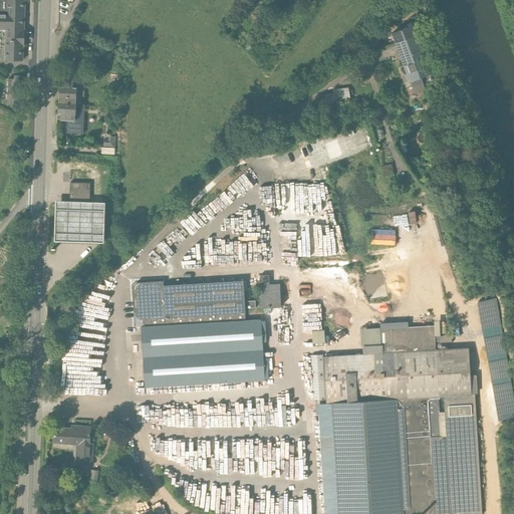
[(0,0),(0,29),(5,30),(24,30),(24,0),(0,0)]
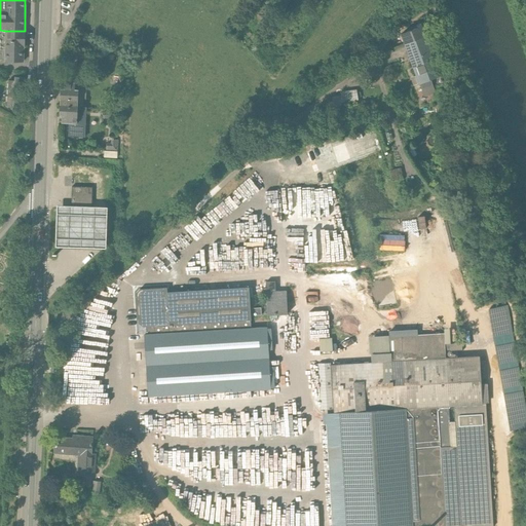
[(422,26),(402,34),(424,97),(436,92),(430,80),(440,77),(422,26)]
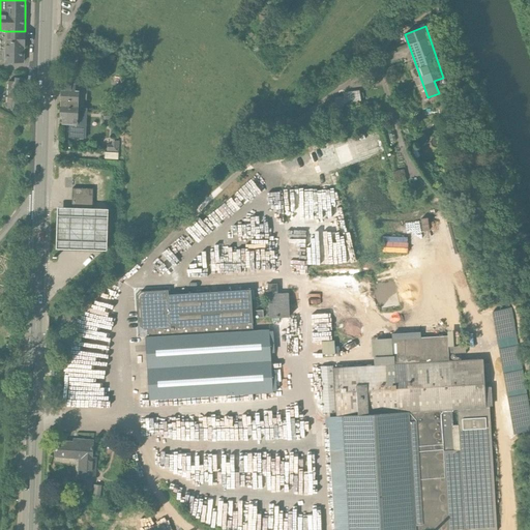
[(25,31),(5,31),(4,61),(24,62),(24,47),(25,47),(25,38),(25,31)]
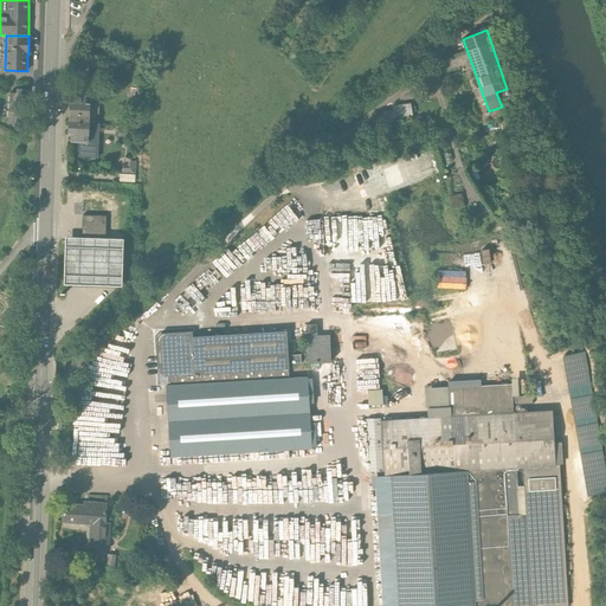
[(24,128),(25,128),(26,90),(17,89),(17,92),(10,92),(8,122),(15,122),(14,127),(17,127),(15,129),(24,130),(24,128)]
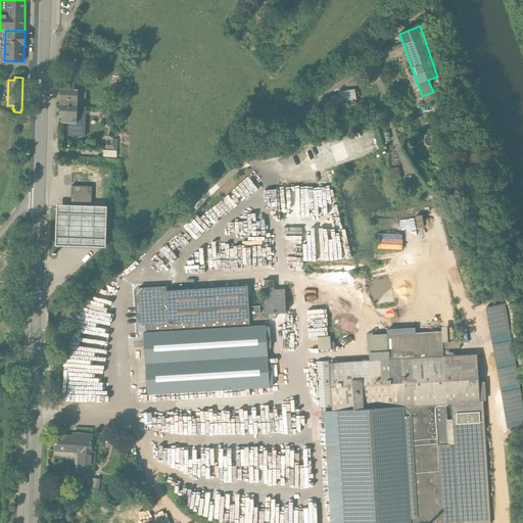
[(78,106),(82,106),(82,99),(85,99),(85,90),(82,90),(82,85),(75,82),(68,82),(63,82),(63,89),(60,89),(60,105),(78,106)]
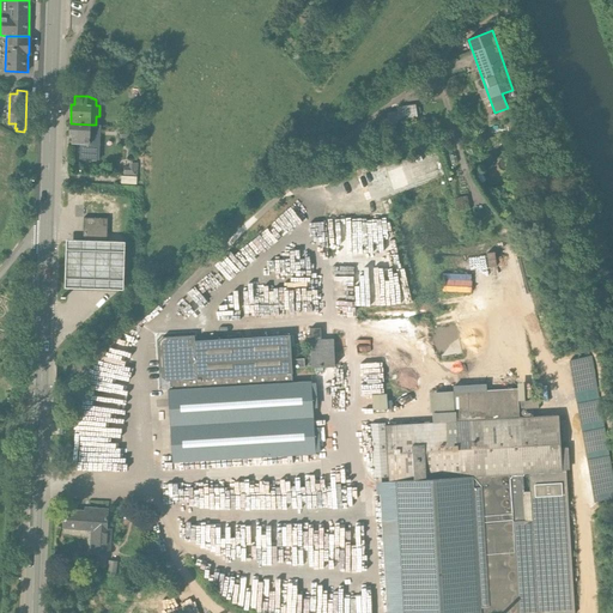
[(99,125),(96,125),(91,125),(71,123),(71,134),(73,134),(72,144),(76,144),(79,144),(79,159),(97,161),(99,125)]
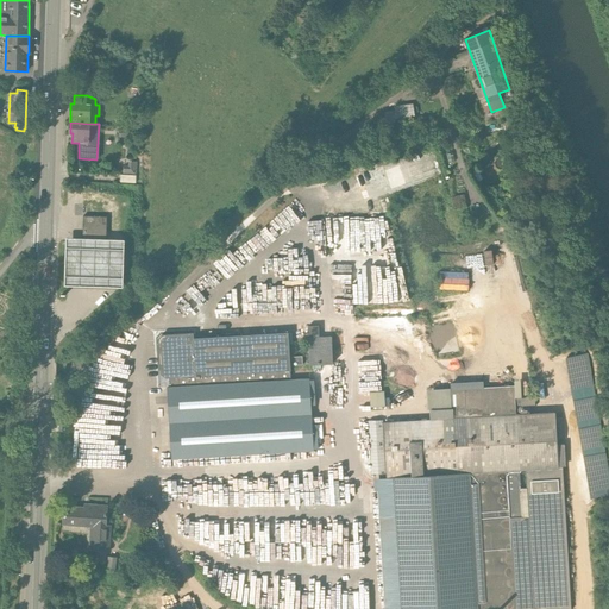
[(124,174),(136,175),(137,162),(129,162),(129,167),(124,165),(124,174)]
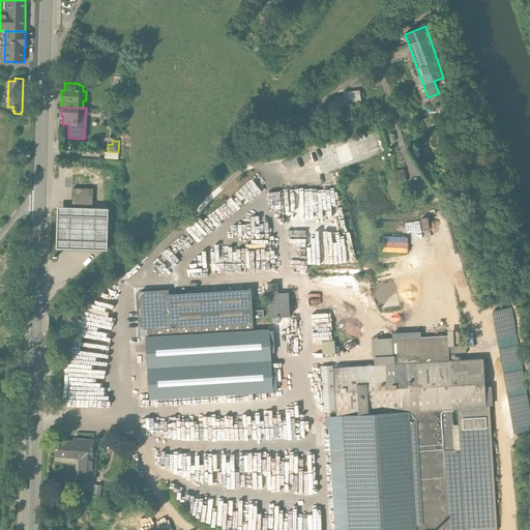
[(72,188),(71,209),(93,210),(93,188),(72,188)]
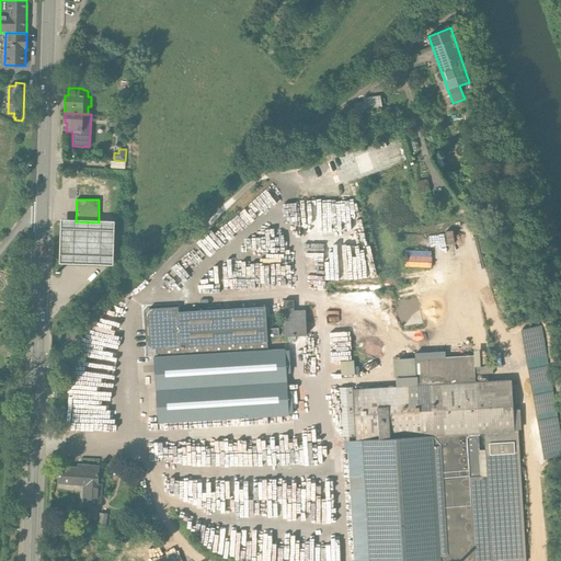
[(116,225),(61,221),(59,265),(114,268),(116,225)]
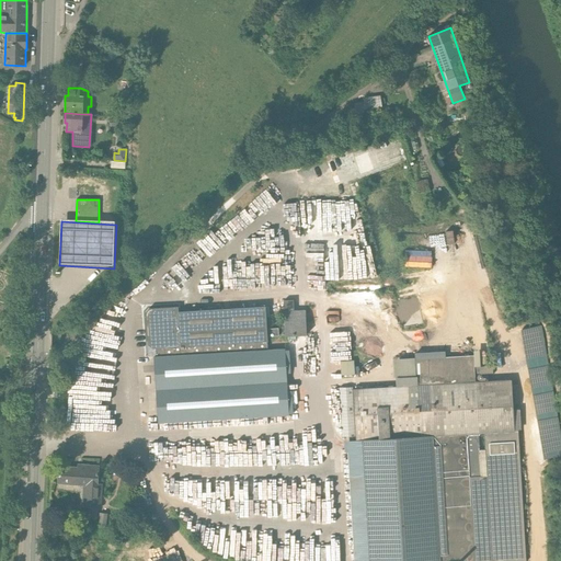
[(432,266),(433,249),(407,248),(407,265),(432,266)]
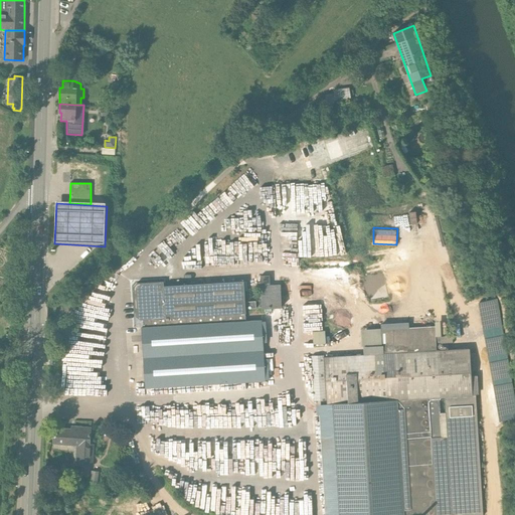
[(145,387),(266,381),(262,320),(245,321),(243,281),(164,286),(163,282),(137,283),(133,287),(135,308),(136,316),(140,320),(144,320),(144,326),(142,327),(145,387)]
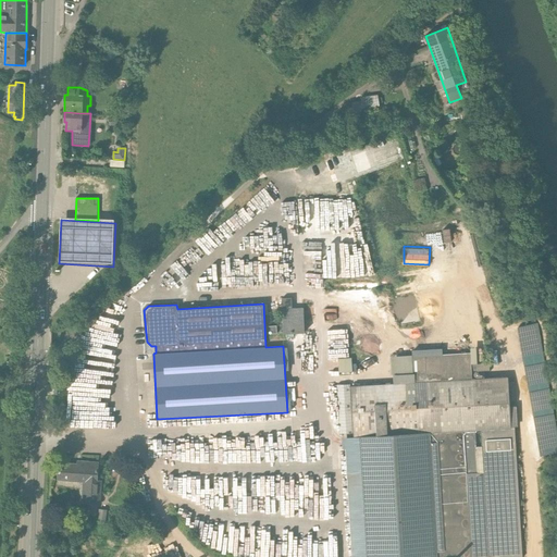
[(283,333),(305,332),(304,308),(282,309),(283,333)]
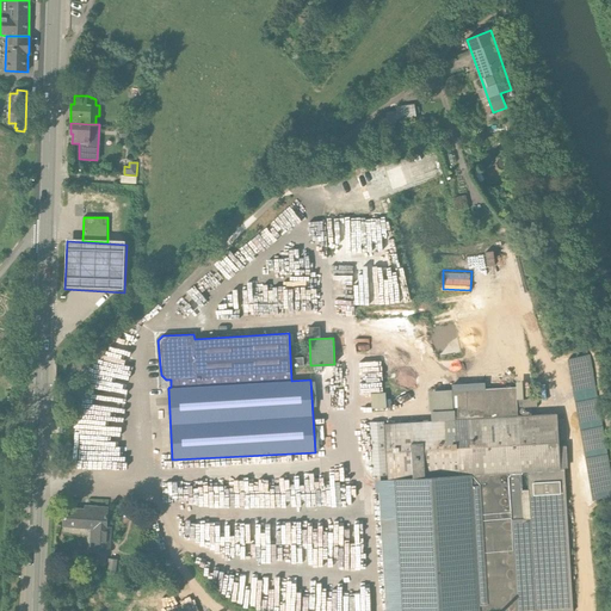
[(576,378),(590,470),(610,468),(599,389),(582,392),(581,387),(590,386),(590,383),(578,384),(578,378),(576,378)]
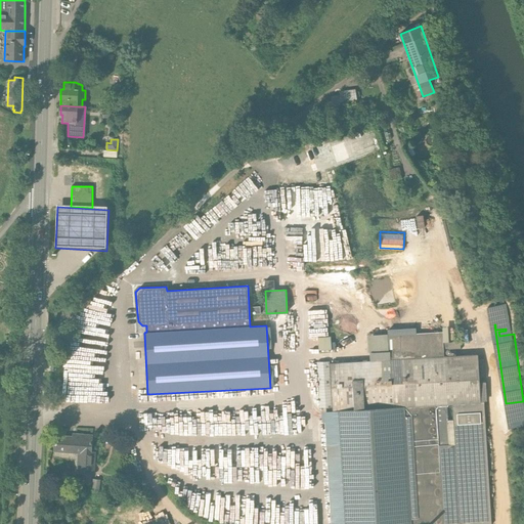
[(344,523),(490,523),(483,403),(480,403),(477,355),(462,356),(461,341),(449,342),(448,341),(443,341),(443,332),(388,335),(389,351),(369,352),(370,361),(331,363),(334,411),(325,411),(325,422),(330,421),(330,430),(339,429),(344,523)]
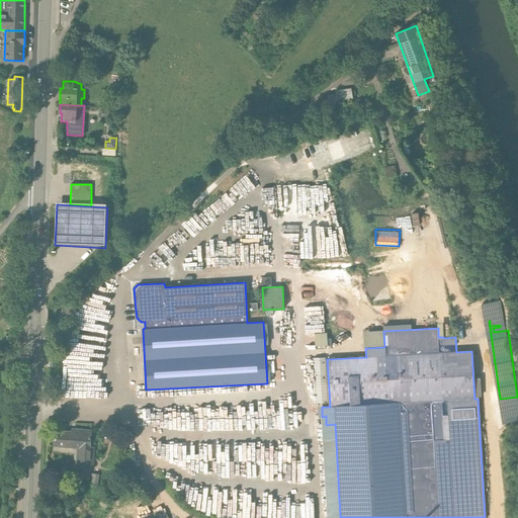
[(312,347),(331,346),(330,333),(311,333),(312,347)]
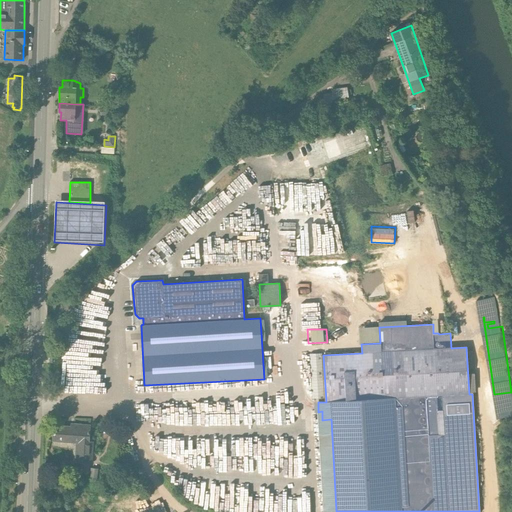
[(53,440),(76,442),(74,462),(92,463),(94,441),(89,441),(90,424),(71,423),(70,426),(54,425),(53,440)]
